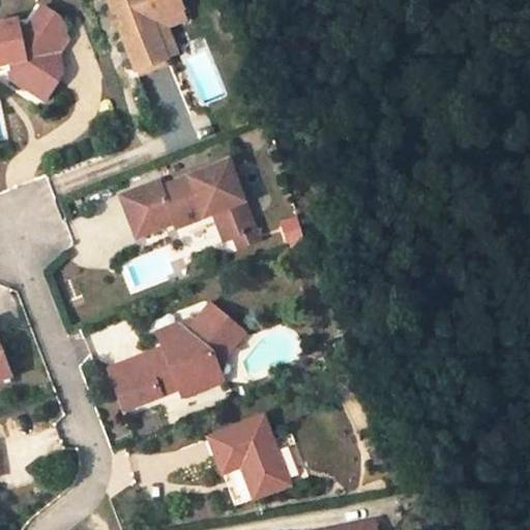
[(109,0),(114,12),(119,10),(123,26),(119,28),(136,70),(167,59),(153,21),(184,9),(180,0),(109,0)]
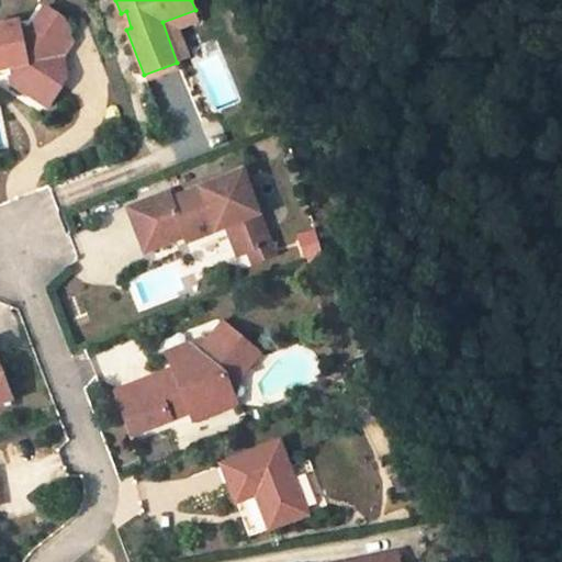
[(0,70),(11,68),(12,76),(13,83),(49,108),(65,83),(53,75),(70,47),(59,18),(46,9),(32,30),(20,32),(18,24),(0,26),(0,70)]
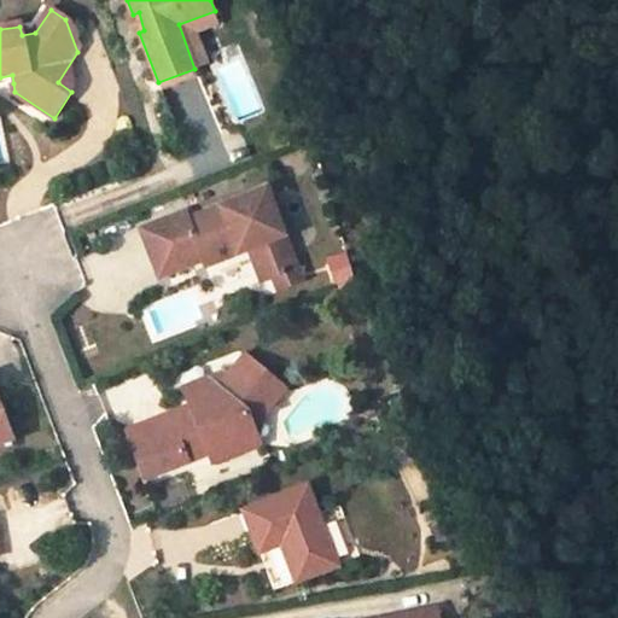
[(215,11),(179,24),(194,69),(210,62),(198,30),(219,22),(215,11)]
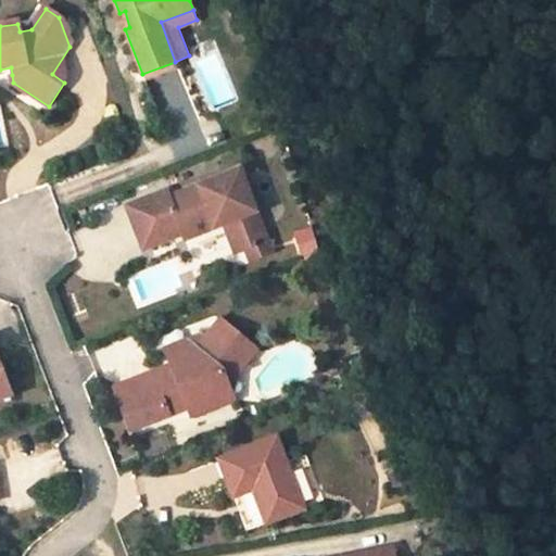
[(119,13),(115,14),(121,32),(125,29),(129,27),(125,11),(119,13)]
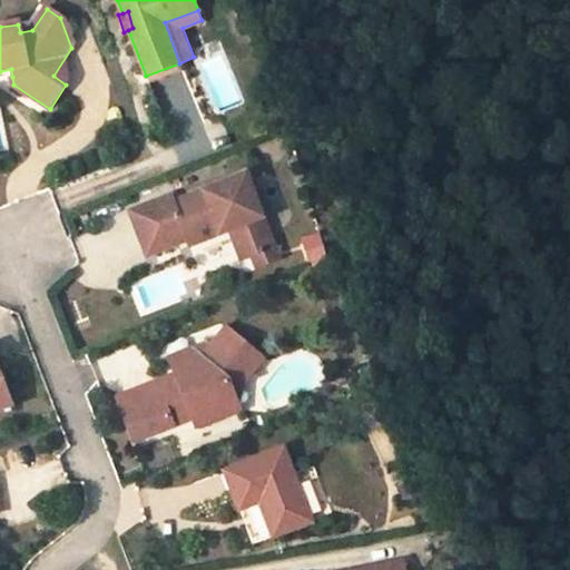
[(0,80),(12,77),(11,69),(0,71),(0,80)]
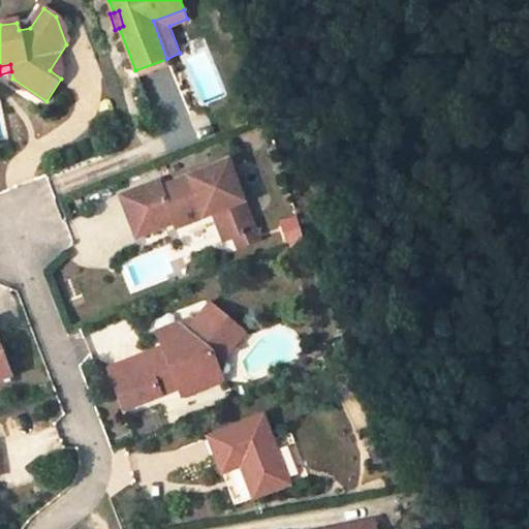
[(162,185),(160,179),(122,193),(137,236),(174,221),(176,226),(204,215),(203,210),(213,206),(225,239),(236,236),(254,228),(228,160),(162,185)]
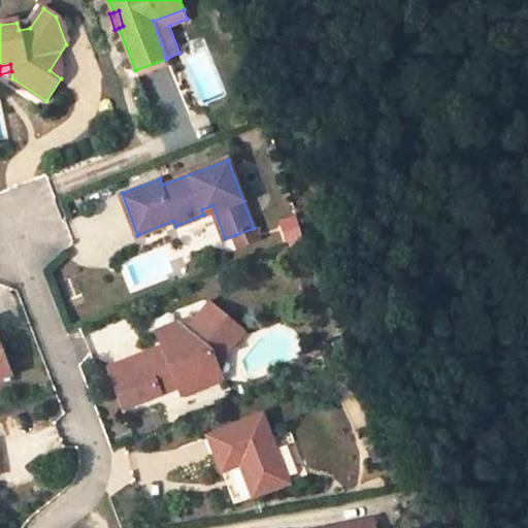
[(302,218),(283,222),(289,249),(307,244),(302,218)]
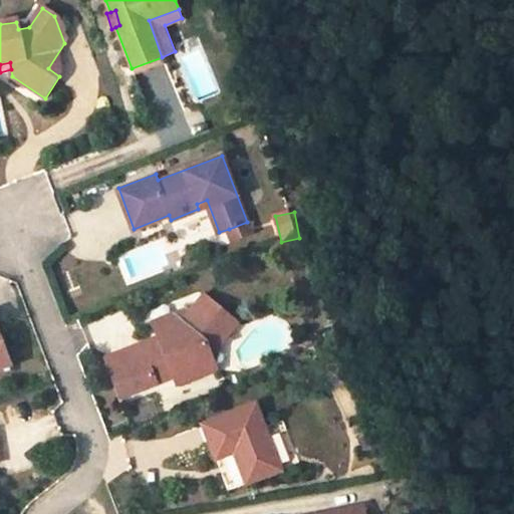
[(247,222),(229,229),(233,239),(251,233),(247,222)]
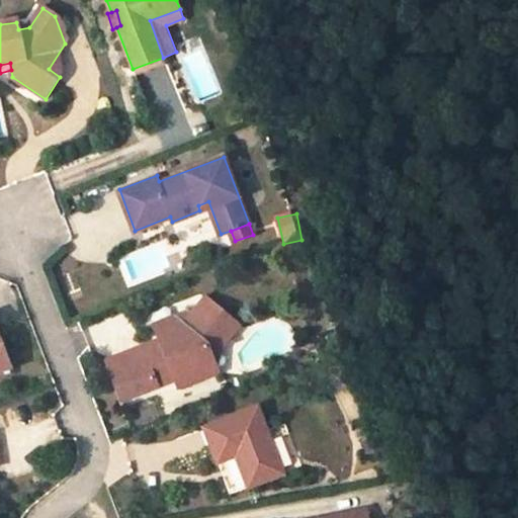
[(156,322),(162,338),(178,376),(181,383),(217,371),(216,366),(207,346),(232,318),(206,297),(184,325),(174,316),(156,322)]
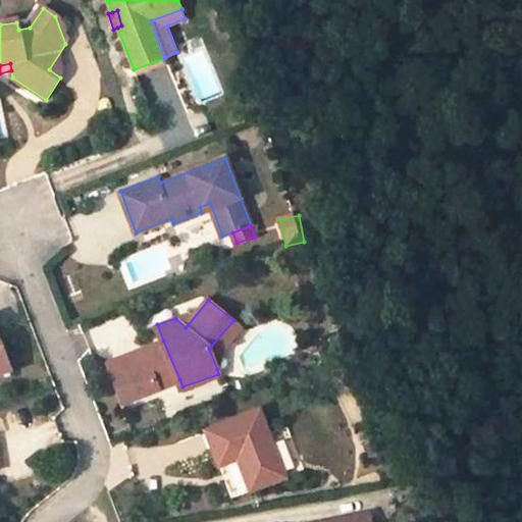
[(242,327),(233,320),(209,349),(217,369),(223,350),(242,327)]
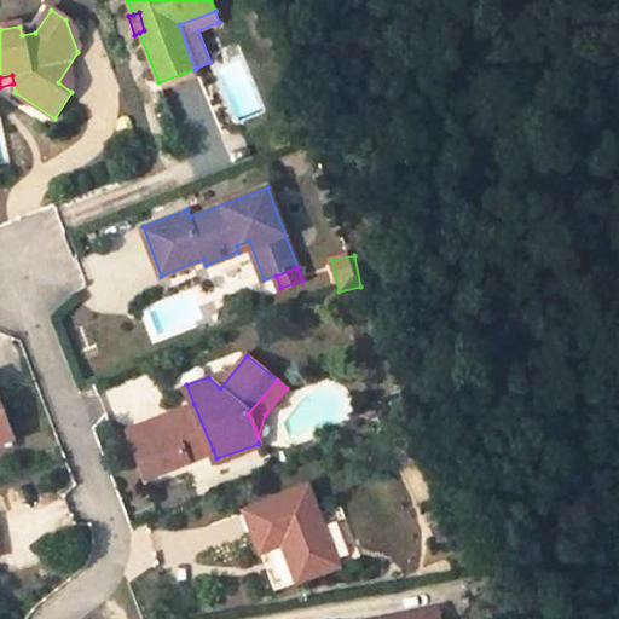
[(194,404),(171,412),(189,460),(213,450),(194,404)]
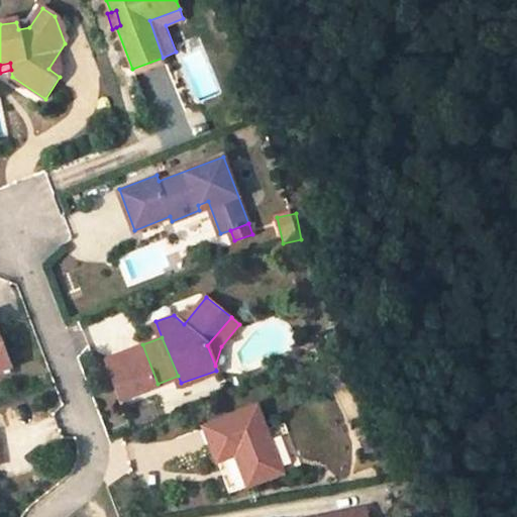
[(0,368),(9,364),(0,338),(0,368)]
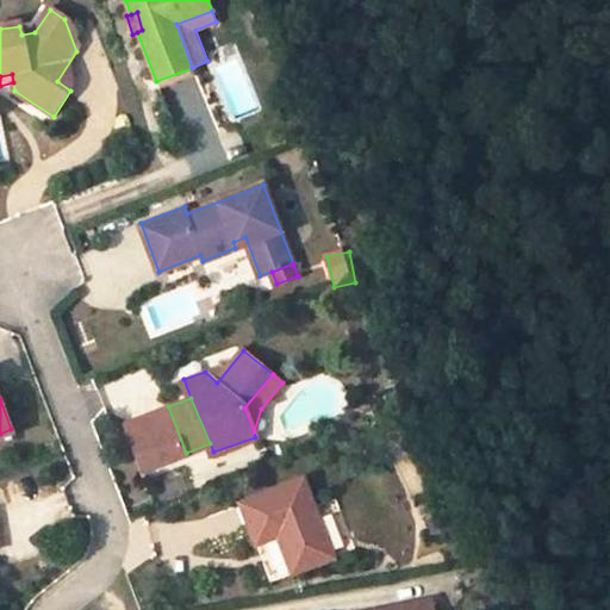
[(168,406),(126,422),(145,468),(186,453),(168,406)]
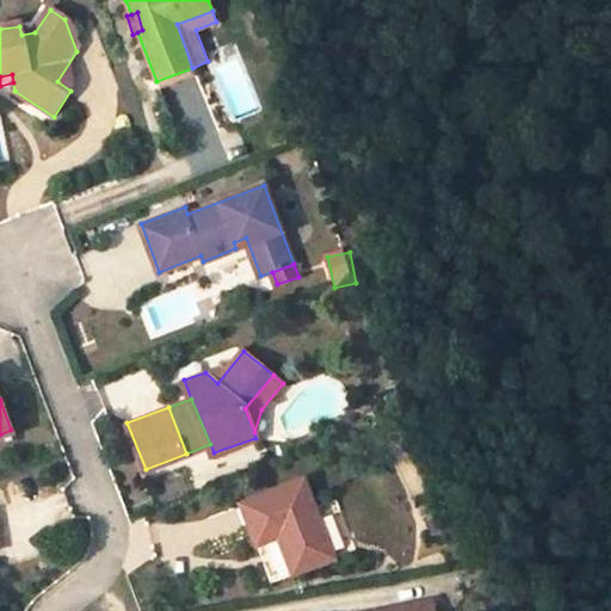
[(304,477),(242,500),(258,542),(279,534),(292,569),(333,554),(314,505),(304,477)]
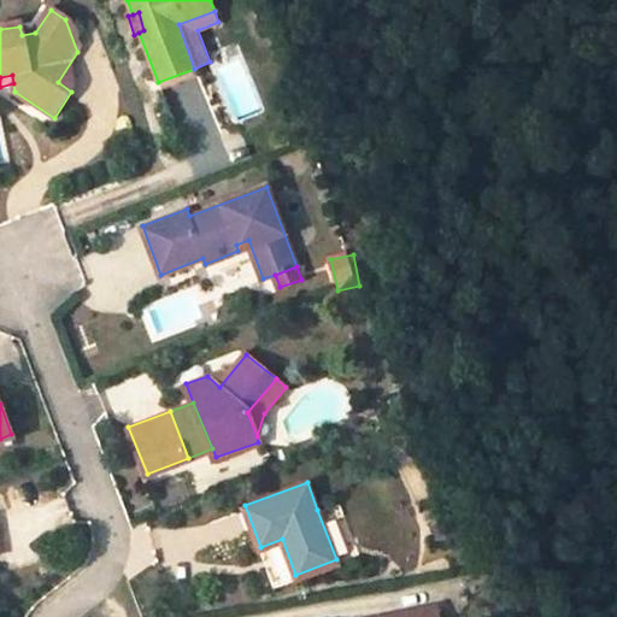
[(438,606),(407,612),(409,616),(422,616),(439,613),(438,606)]
